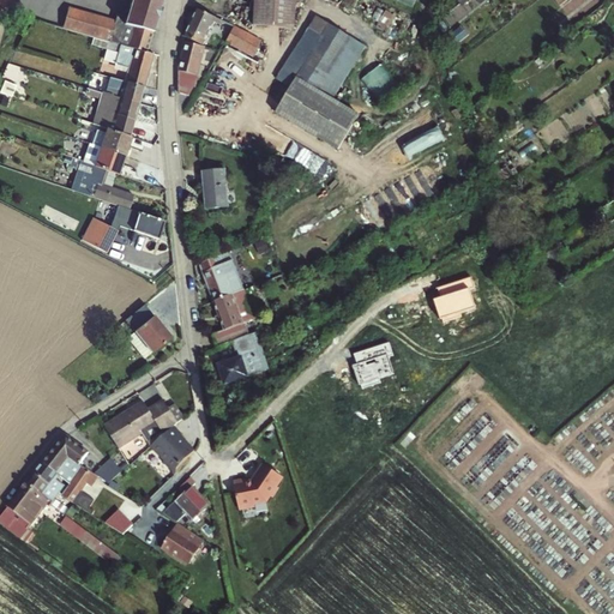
[(118,14),(115,19),(109,42),(146,52),(161,0),(131,0),(127,17),(118,14)]
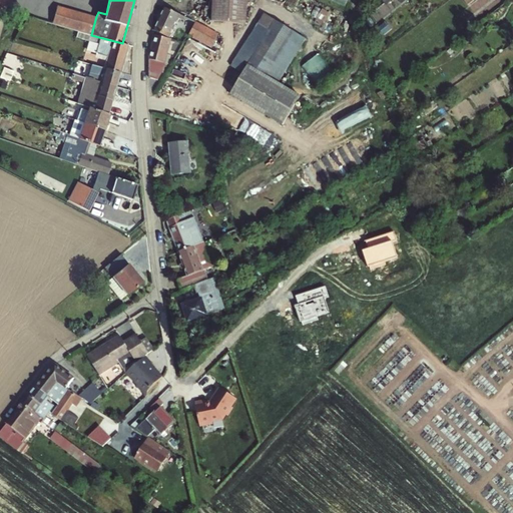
[(57,5),(52,23),(78,31),(91,35),(96,16),(57,5)]
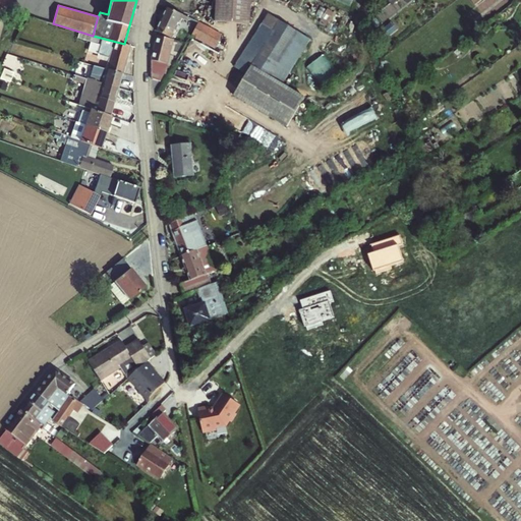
[(192,20),(168,8),(158,31),(172,39),(181,19),(185,20),(184,22),(189,25),(192,20)]
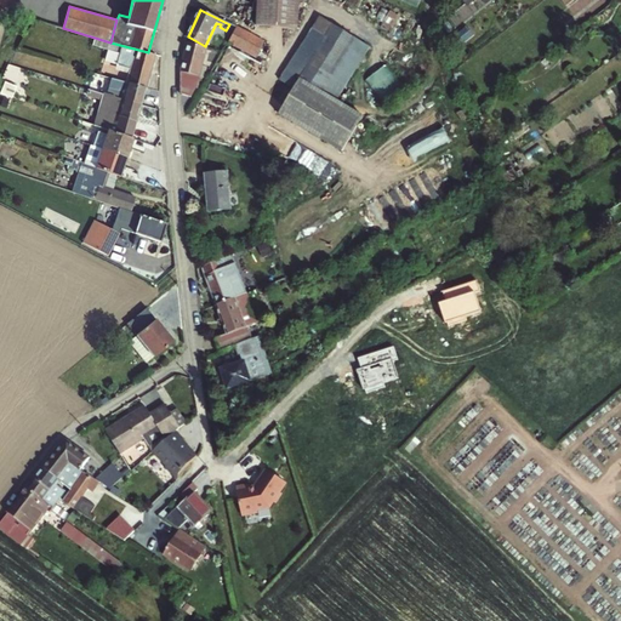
[(369,47),(334,26),(322,18),(305,44),(289,68),(336,97),(337,98),(370,49),(369,47)]
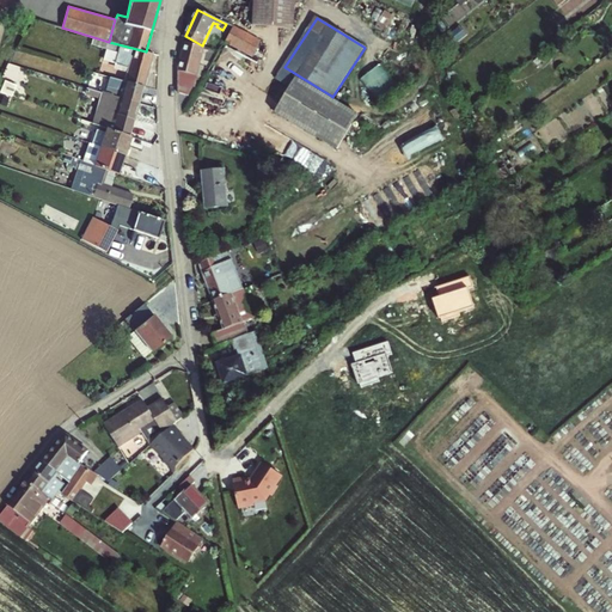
[(230,32),(224,42),(252,56),(261,41),(233,28),(230,32)]
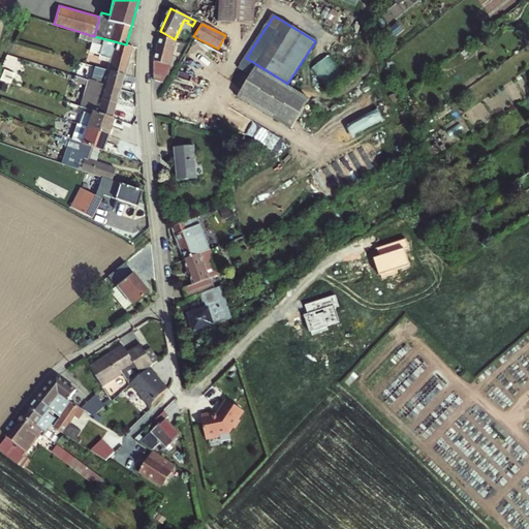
[(126,44),(94,36),(81,32),(79,38),(91,42),(101,45),(98,55),(111,58),(107,69),(124,74),(131,47),(126,44)]
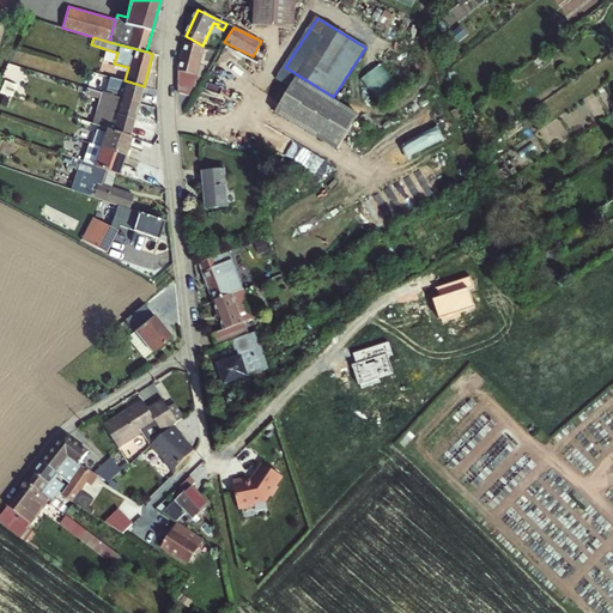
[(205,48),(186,42),(182,56),(180,67),(180,71),(196,74),(201,76),(202,68),(199,67),(205,48)]
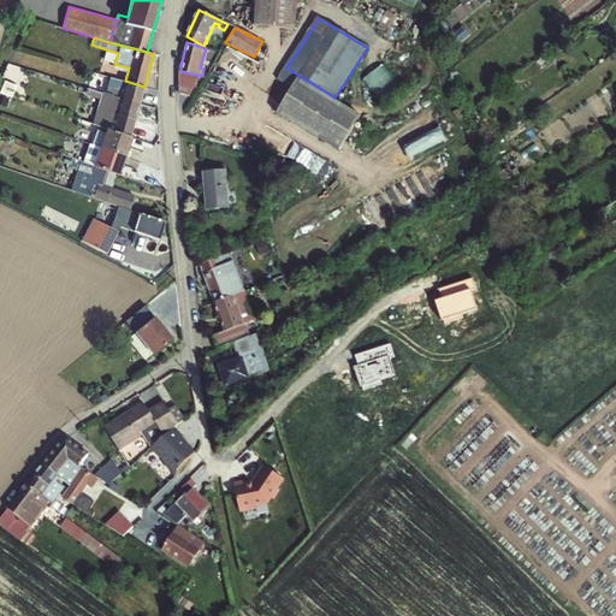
[(118,53),(106,49),(104,60),(114,64),(118,53)]
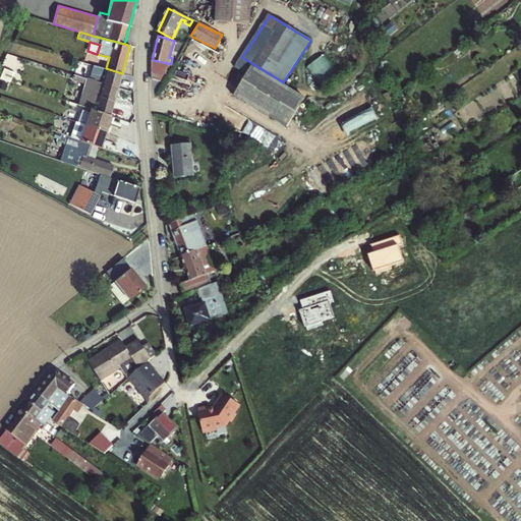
[(324,84),(339,71),(326,54),(309,66),(324,84)]
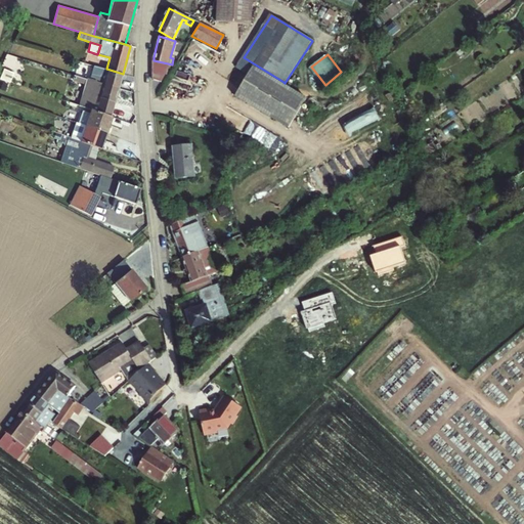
[(154,60),(153,79),(163,79),(165,70),(166,71),(167,67),(168,63),(154,60)]
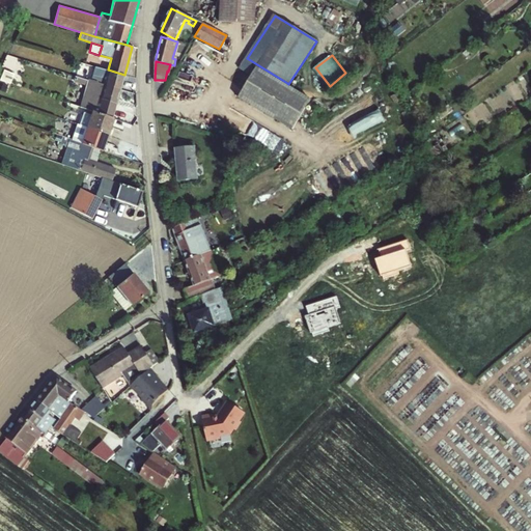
[(105,78),(104,84),(120,89),(124,75),(108,70),(95,66),(93,75),(105,78)]
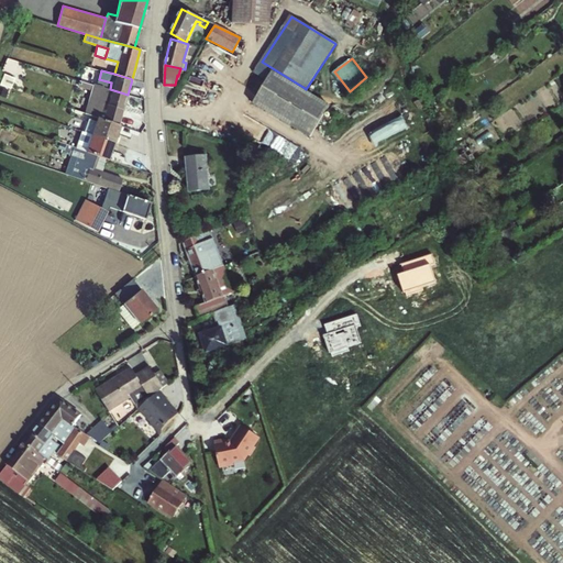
[(331,106),(273,70),(252,102),(310,138),(331,106)]
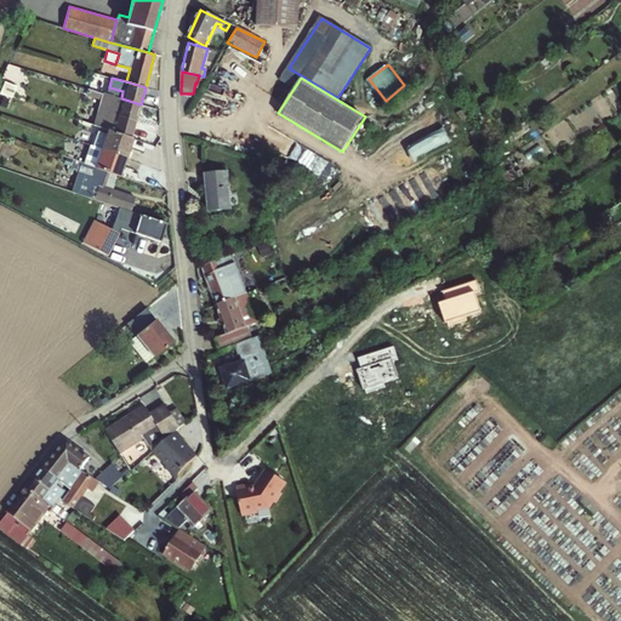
[(89,83),(87,89),(103,93),(113,96),(114,91),(104,89),(106,87),(89,83)]
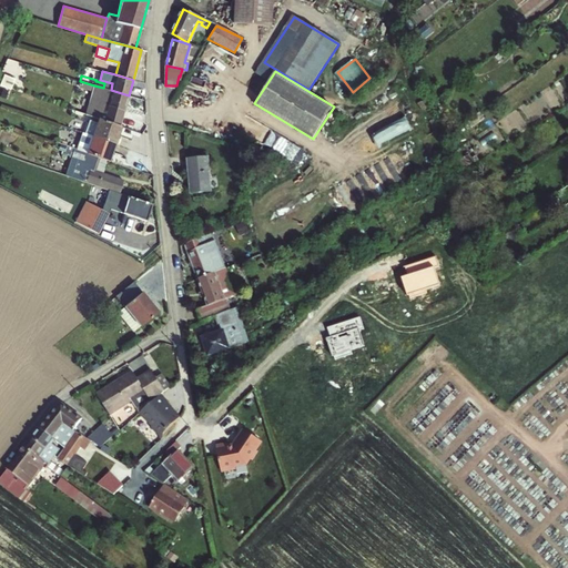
[(111,90),(103,88),(94,85),(84,114),(98,119),(100,120),(121,127),(129,95),(111,90)]
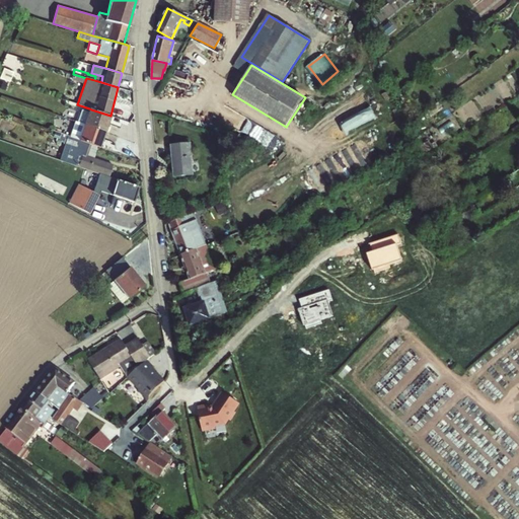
[(352,109),(358,117),(363,114),(366,118),(377,112),(368,98),(352,109)]
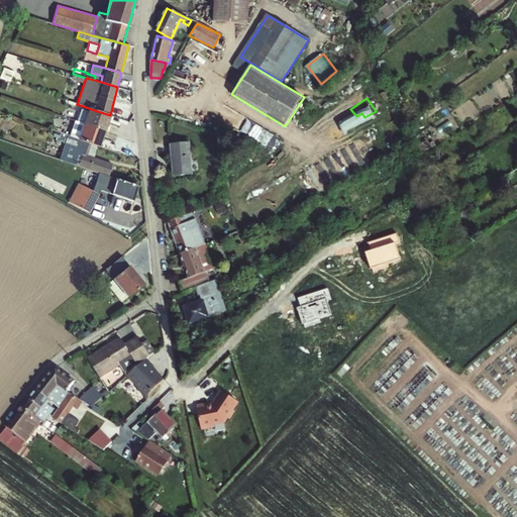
[(437,102),(427,109),(431,114),(441,107),(437,102)]
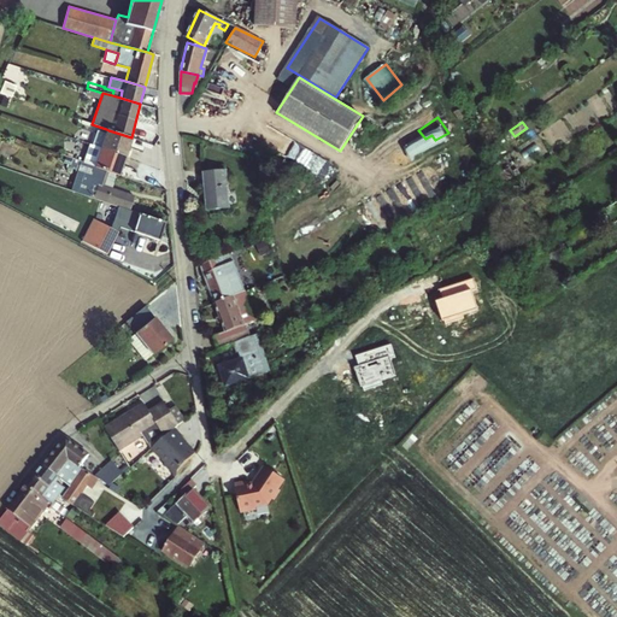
[(92,145),(100,148),(124,157),(131,137),(109,130),(106,129),(105,134),(97,130),(92,145)]
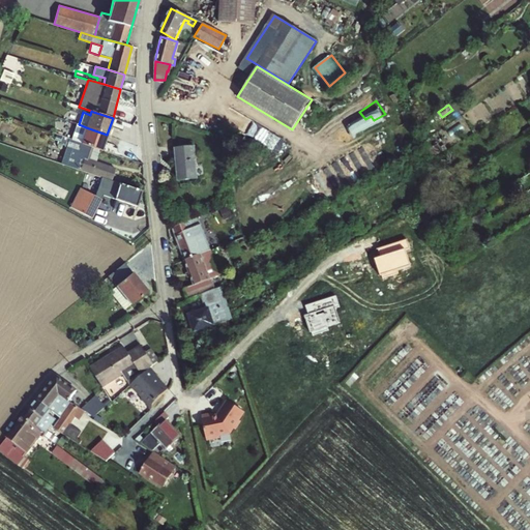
[(71,140),(81,143),(91,147),(100,150),(101,150),(107,135),(86,127),(79,124),(77,123),(71,140)]
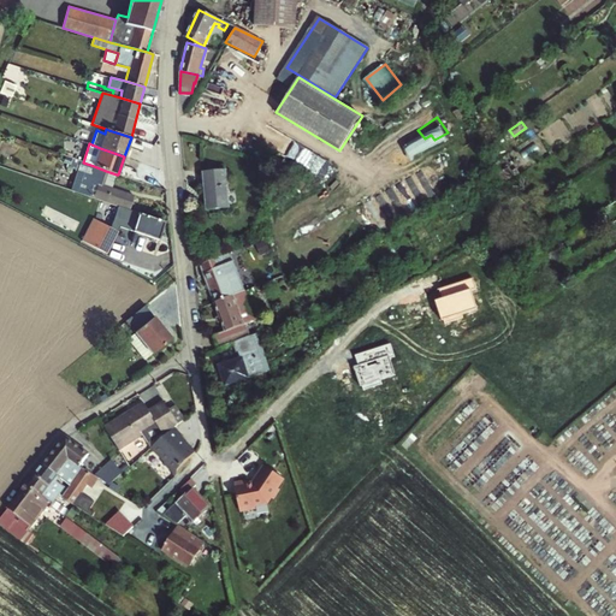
[(101,184),(106,171),(94,166),(83,163),(72,159),(63,187),(94,199),(95,196),(129,209),(134,196),(112,188),(107,187),(101,184)]
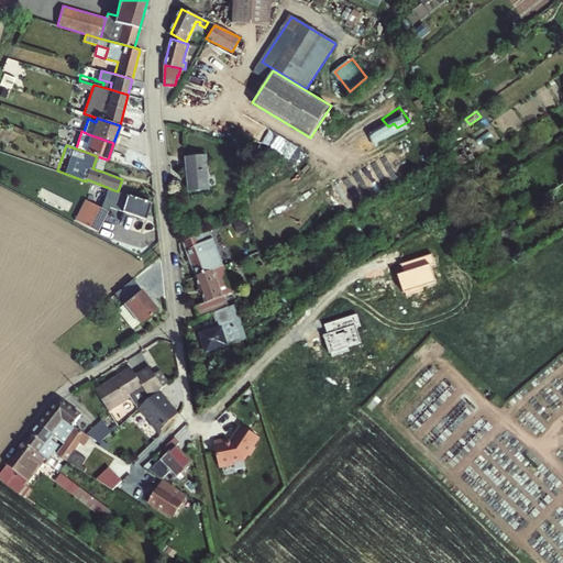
[(98,170),(102,172),(107,159),(97,156),(92,168),(98,170)]
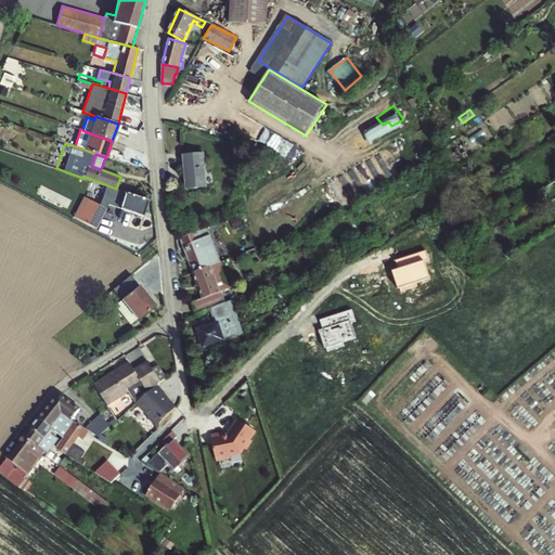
[(207,188),(204,154),(183,155),(186,189),(207,188)]
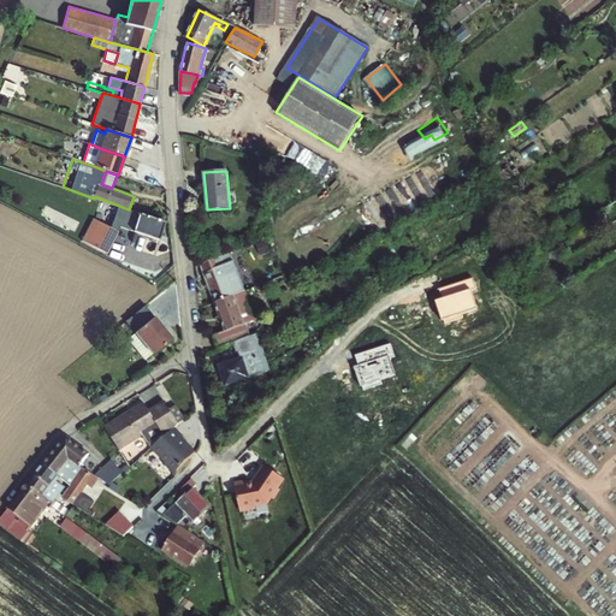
[(82,195),(63,188),(60,196),(80,202),(82,195)]
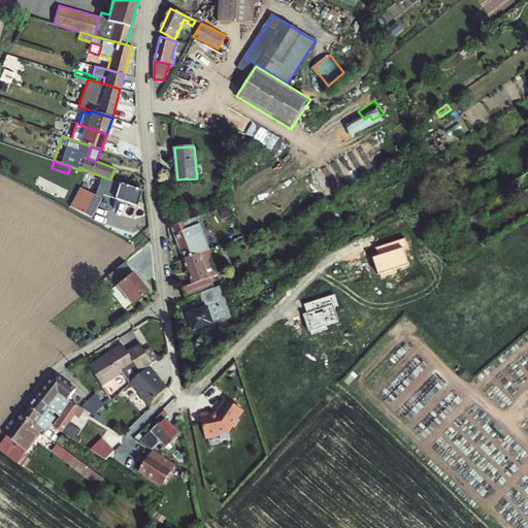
[(140,191),(107,179),(102,194),(123,201),(122,206),(127,208),(128,203),(135,205),(140,191)]
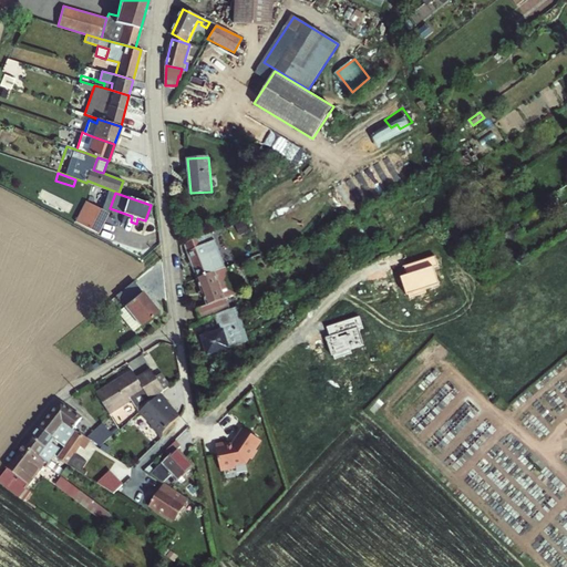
[(110,213),(92,203),(80,225),(99,234),(110,213)]
